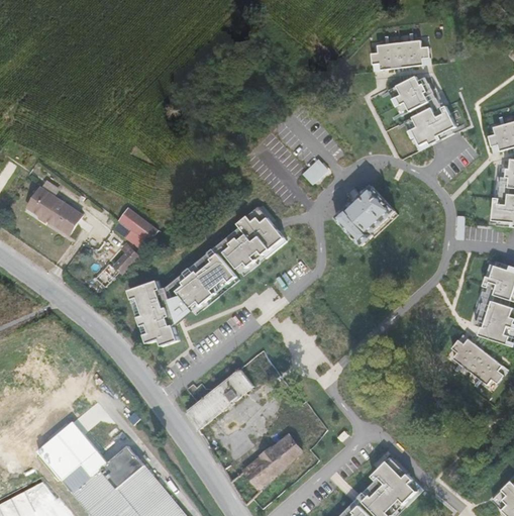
[(370,53),(372,71),(429,65),(428,46),(421,46),(420,39),(376,45),(377,53),(370,53)]
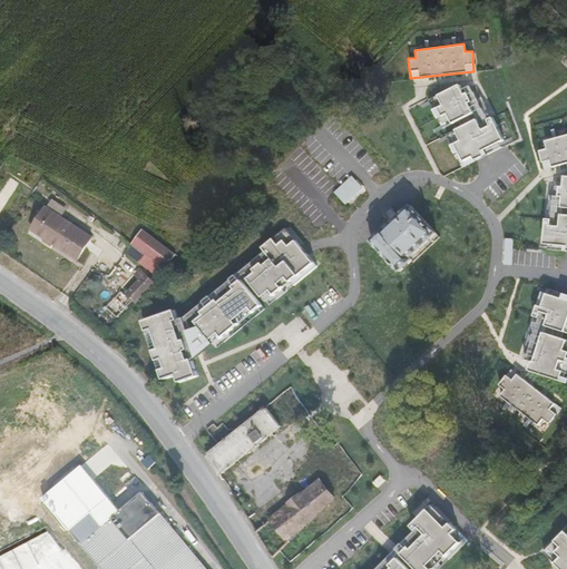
[(461,88),(458,84),(437,96),(441,105),(432,109),(441,128),(451,123),(455,129),(459,140),(450,145),(455,154),(458,151),(462,159),(471,155),(475,159),(487,154),(484,149),(502,140),(491,116),(486,118),(469,85),(461,88)]
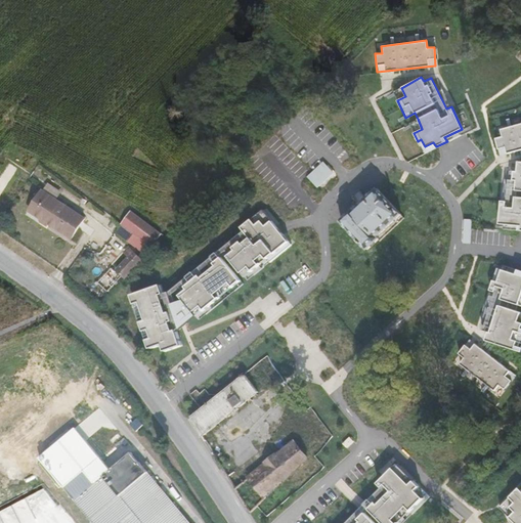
[(520,121),(495,129),(502,155),(520,148),(520,121)]
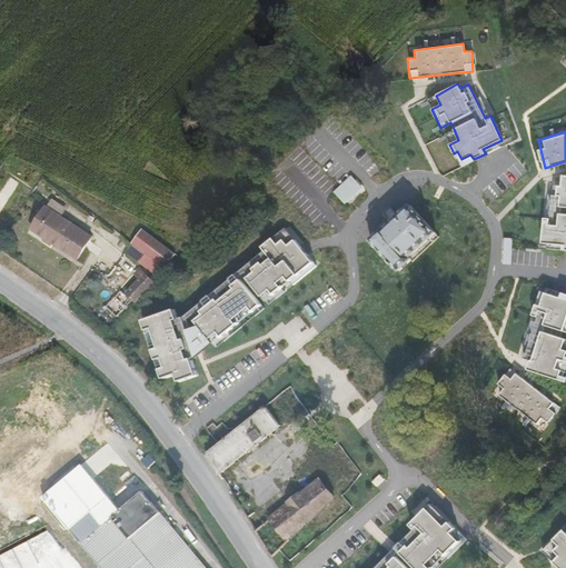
[(349,173),(331,190),(344,202),(361,187),(349,173)]
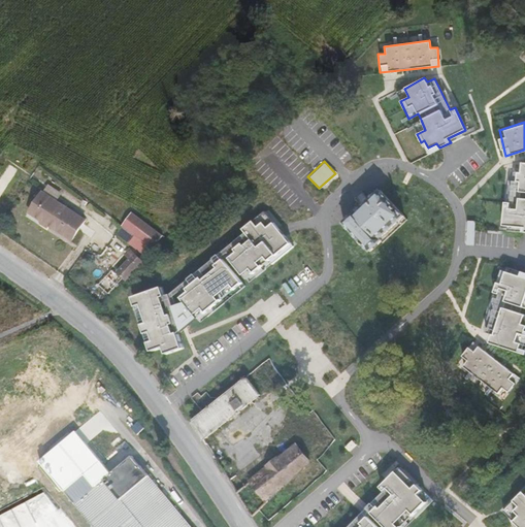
[(510,192),(504,230),(524,232),(524,161),(524,162),(524,167),(512,168),(510,192)]
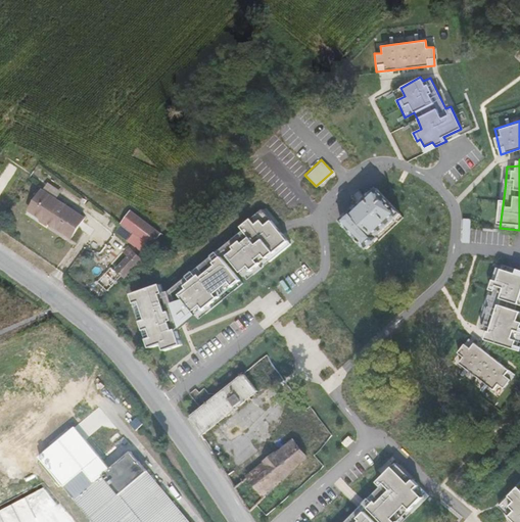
[(398,212),(375,187),(351,208),(349,208),(337,220),(365,247),(378,236),(376,234),(398,212)]
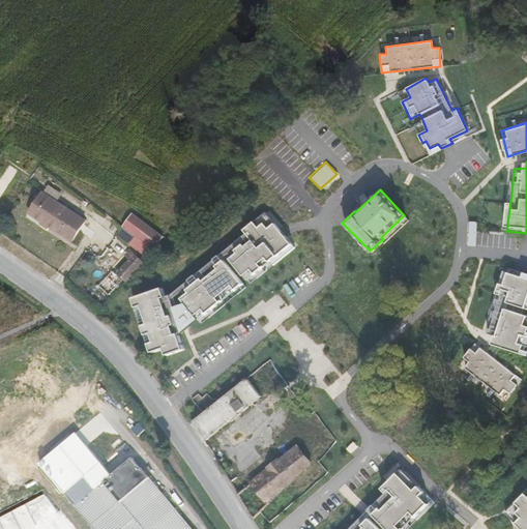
[(86,222),(44,190),(29,210),(71,240),(86,222)]
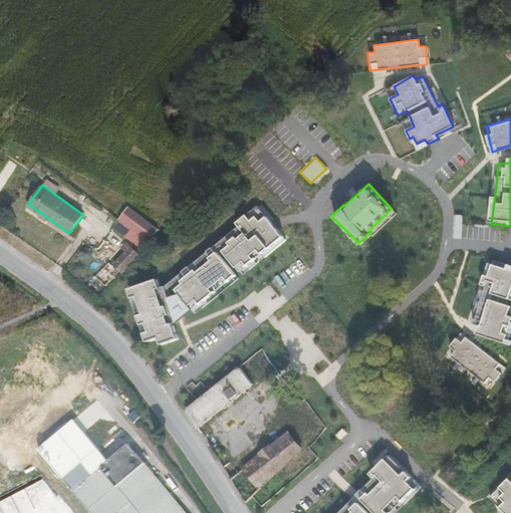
[(131,289),(148,340),(160,336),(163,343),(181,337),(177,325),(240,275),(287,239),(275,224),(258,203),(161,282),(160,277),(131,289)]
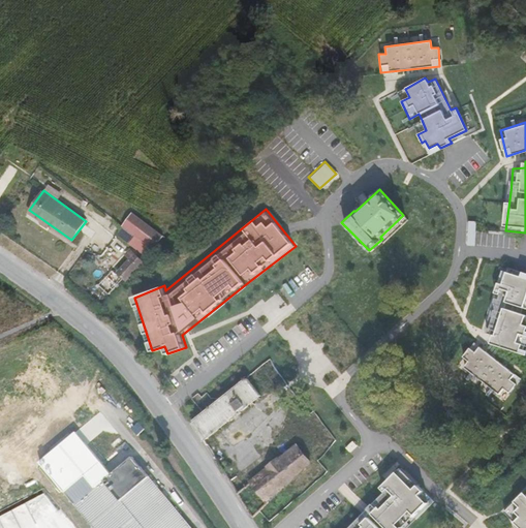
[(116,237),(145,261),(152,253),(122,228),(116,237)]
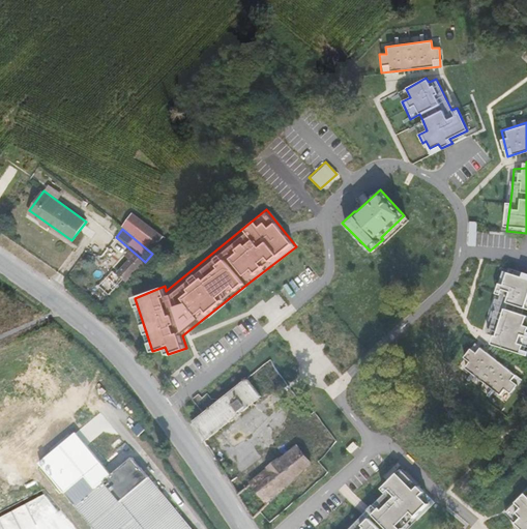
[(112,280),(121,288),(138,270),(129,263),(128,263),(123,259),(120,263),(124,266),(112,280)]
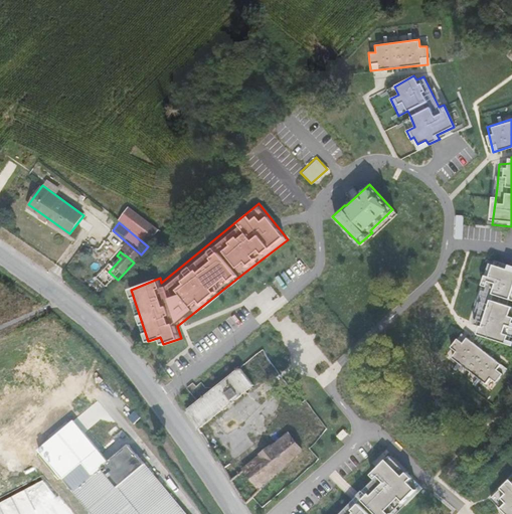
[(477,329),(476,334),(511,346),(511,265),(507,264),(505,270),(487,264),(471,313),(476,314),(474,319),(473,324),(479,325),(477,329)]
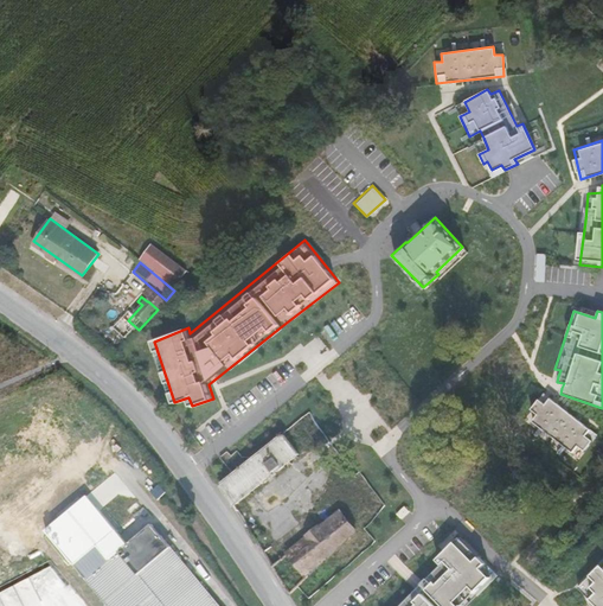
[(111,331),(122,340),(132,329),(121,319),(111,331)]
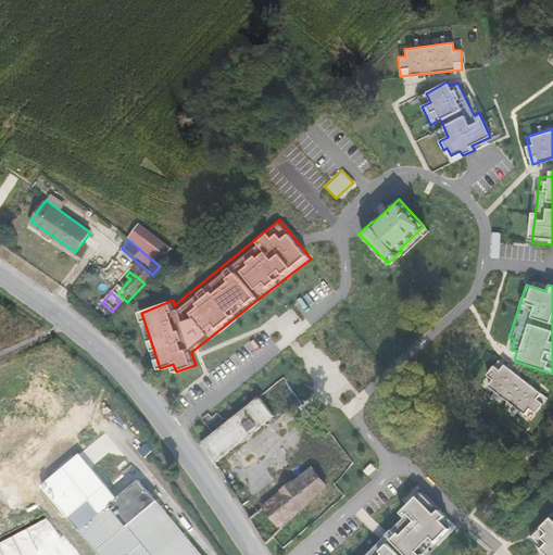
[(548,398),(503,365),(499,369),(492,365),(485,375),(492,380),(487,388),(526,425),(548,398)]
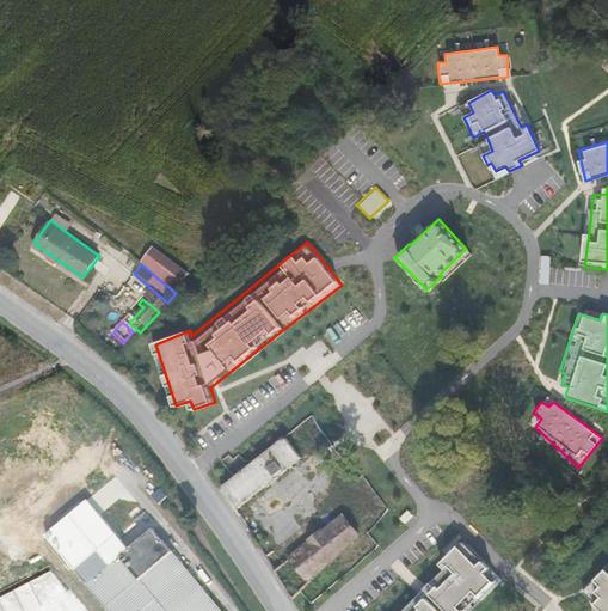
[(318,447),(325,441),(307,419),(296,427),(245,466),(234,475),(220,486),(250,531),(258,526),(241,500),(264,483),(265,484),(276,476),(275,475),(315,444),(318,447)]
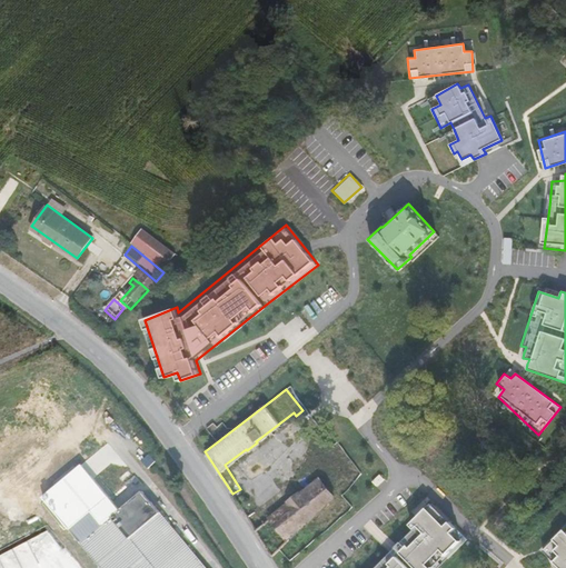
[(207,427),(218,441),(228,434),(219,422),(215,426),(211,422),(207,427)]
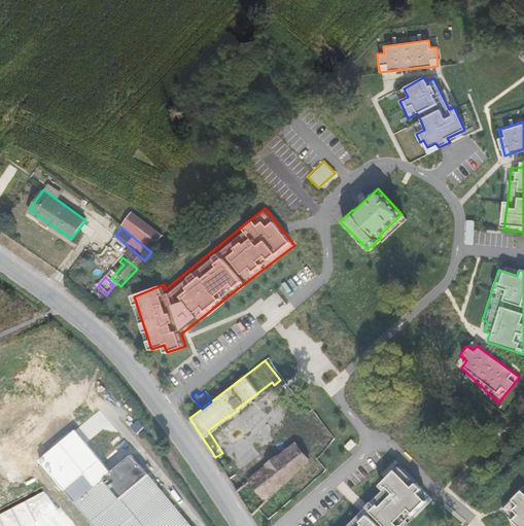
[(294,436),(307,452),(326,435),(315,422),(305,410),(301,413),(304,417),(298,422),(304,428),(294,436)]
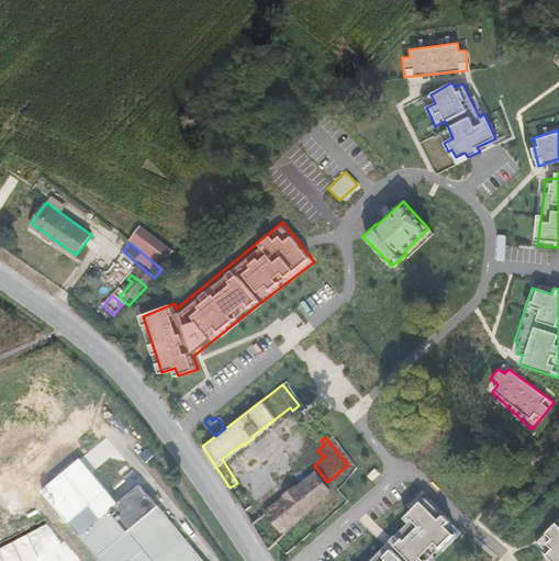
[(241,467),(270,449),(264,439),(235,457),(241,467)]
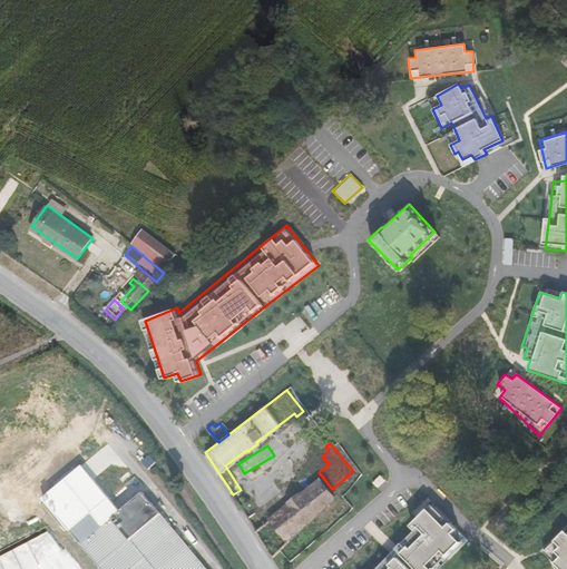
[(312,466),(319,472),(329,463),(322,457),(312,466)]
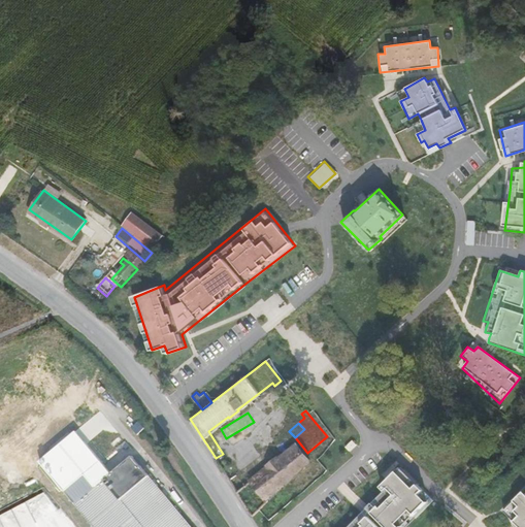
[(247,481),(262,497),(281,478),(291,487),(310,467),(302,457),(290,443),(273,457),(272,455),(264,462),(264,465),(247,481)]
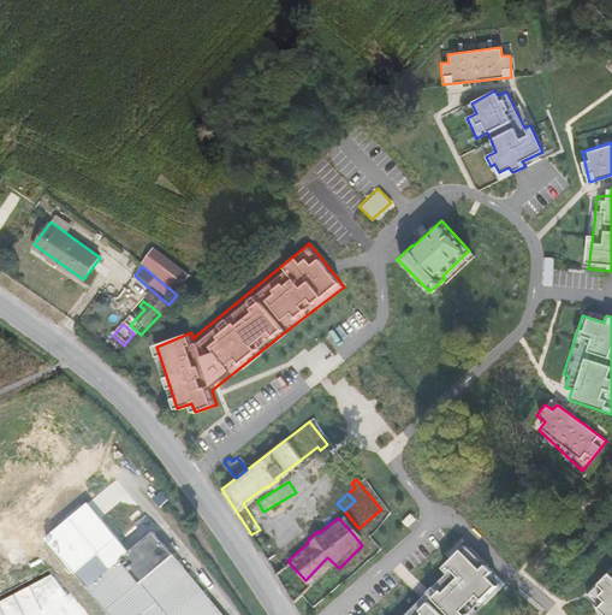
[(140,521),(131,532),(140,540),(149,528),(140,521)]
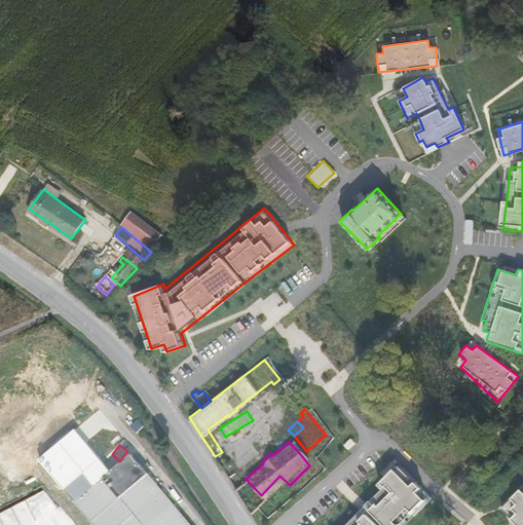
[(188,524),(132,458),(103,482),(102,481),(74,504),(90,524),(188,524)]
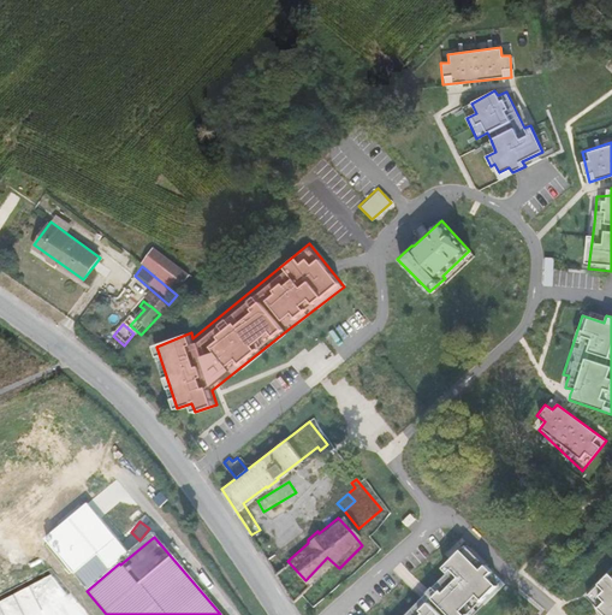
[(470,614),(500,587),(463,549),(405,614),(470,614)]
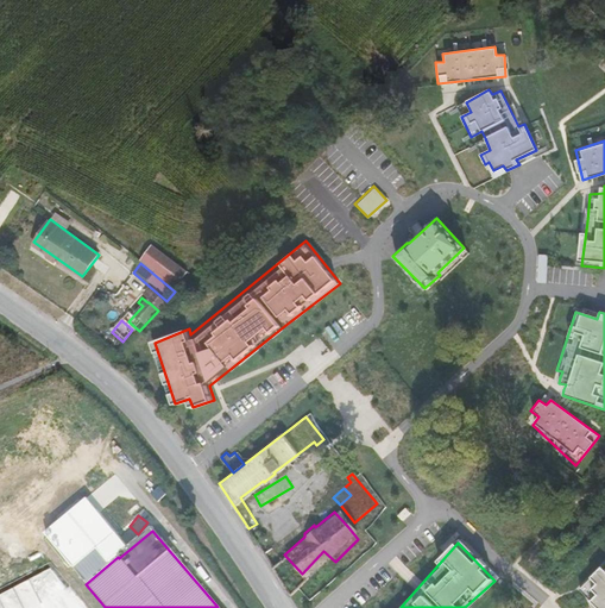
[(604,607),(604,570),(600,566),(591,577),(596,583),(591,588),(596,594),(590,601),(597,607),(604,607)]
